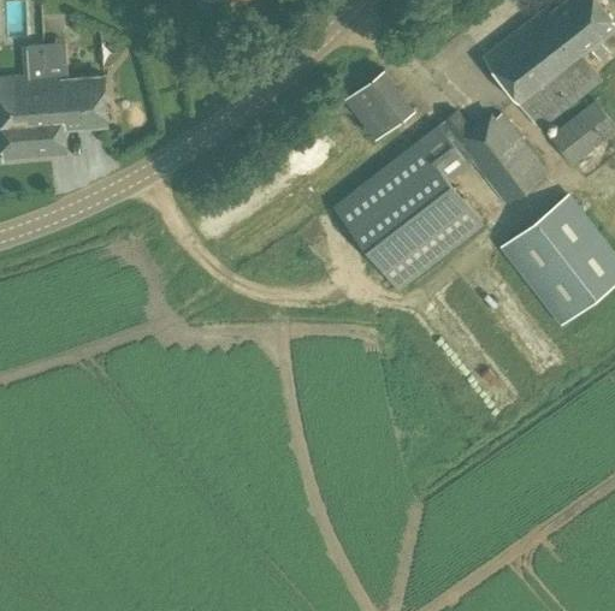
[(614,30),(614,27),(593,0),(568,0),(549,16),(544,11),(483,60),(538,132),(601,84),(580,59),(590,52),(598,63),(608,55),(598,43),(614,30)]
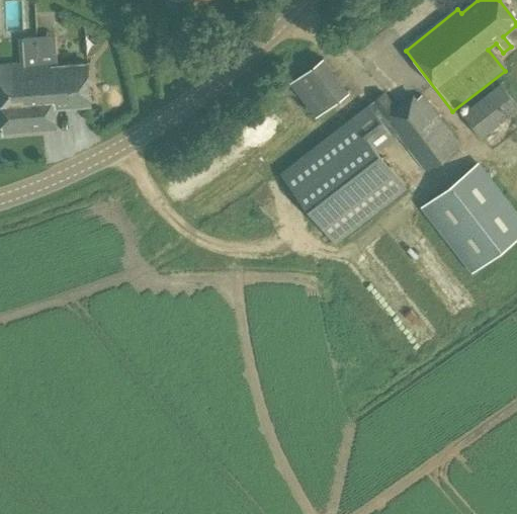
[(37,84),(40,117),(54,116),(54,112),(90,109),(86,67),(50,70),(50,66),(56,66),(54,37),(33,39),(38,84),(37,84)]
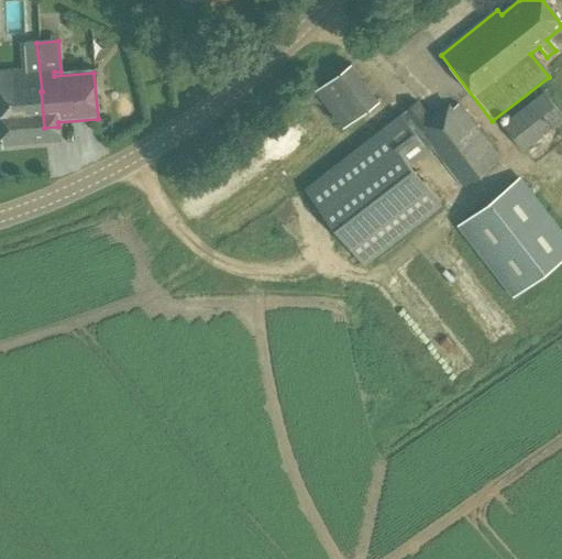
[(46,148),(44,128),(41,91),(42,91),(36,43),(23,44),(25,73),(0,75),(0,112),(3,151),(46,148)]
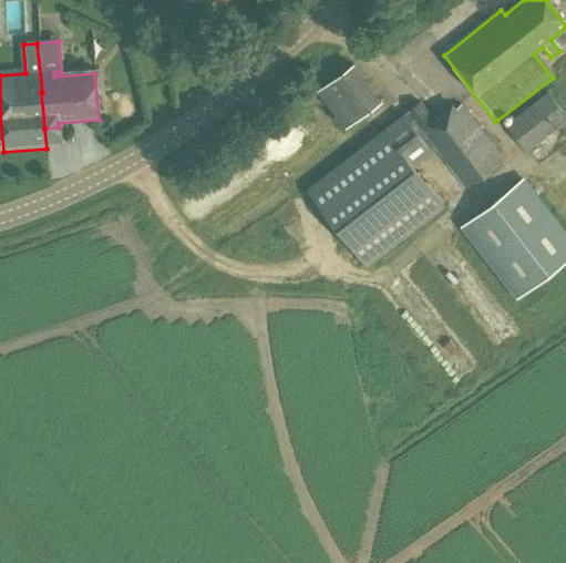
[(314,92),(342,131),(380,102),(351,64),(314,92)]
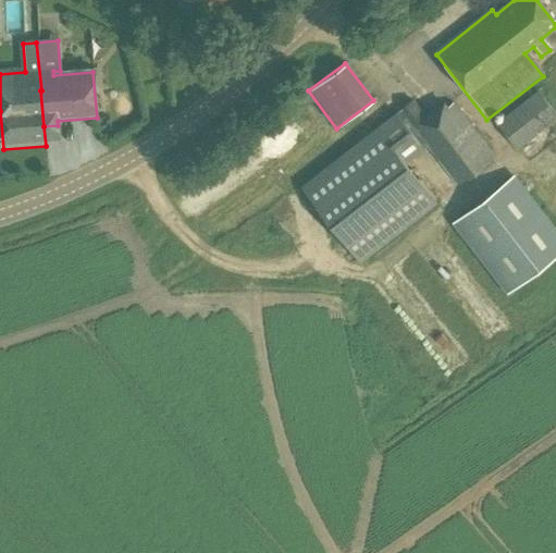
[(516,154),(555,122),(555,118),(536,94),(495,126),(516,154)]
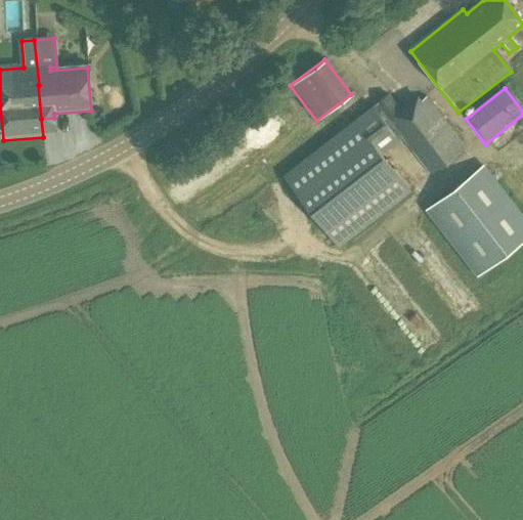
[(400,113),(388,97),(373,109),(372,107),(282,176),(338,249),(410,193),(382,156),(401,140),(429,176),(464,149),(425,99),(421,102),(418,98),(400,113)]
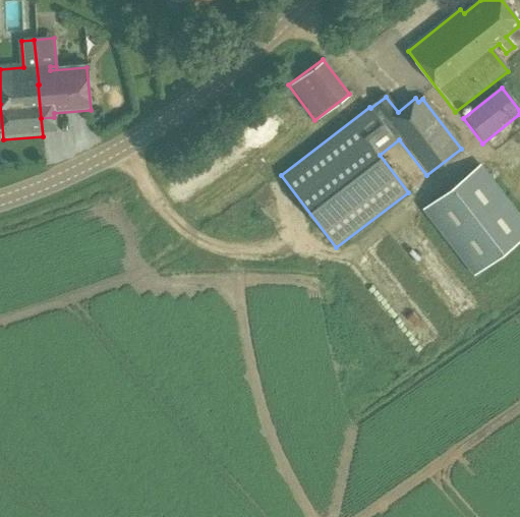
[(519,223),(478,170),(425,212),(475,274),(519,238),(519,223)]
